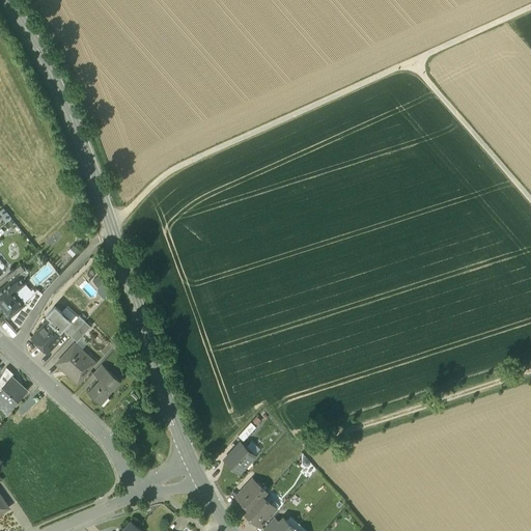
[(20,264),(6,277),(9,281),(19,274),(22,278),(27,274),(20,264)]
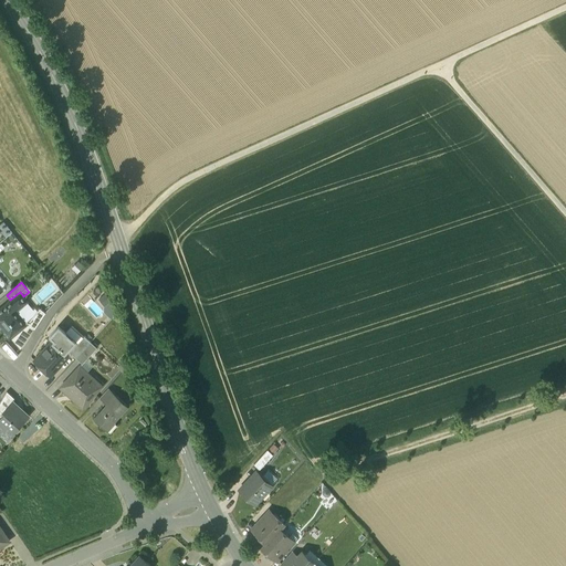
[(10,300),(0,308),(0,326),(9,338),(25,324),(14,311),(27,301),(23,296),(20,292),(10,300)]
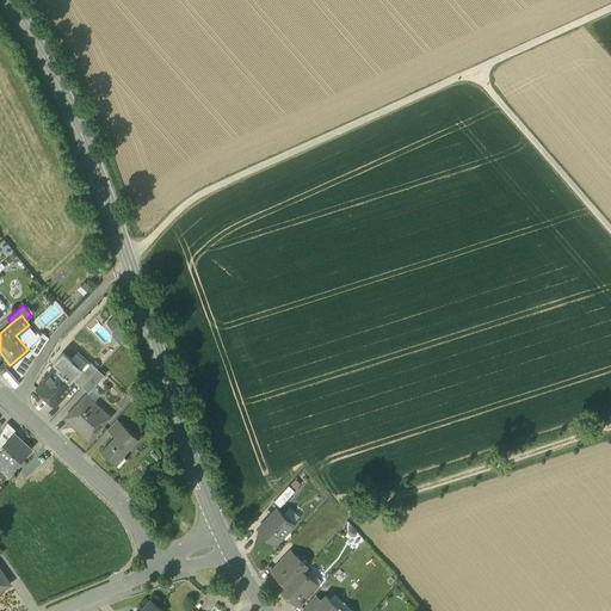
[(43,333),(30,347),(37,356),(49,338),(43,333)]
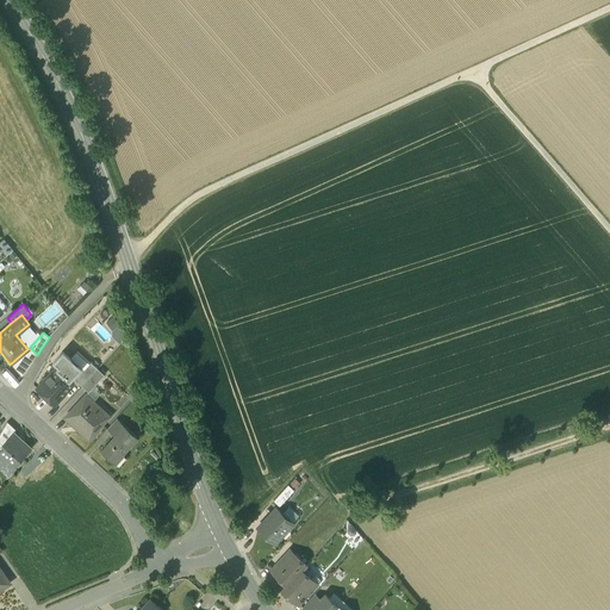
[(57,367),(56,367),(37,387),(55,404),(74,383),(70,379),(73,377),(75,379),(83,369),(63,350),(54,361),(58,365),(57,367)]
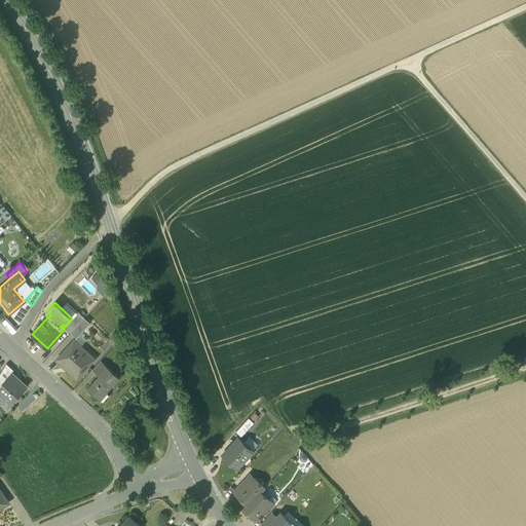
[(72,318),(65,327),(71,332),(84,317),(78,311),(72,318)]
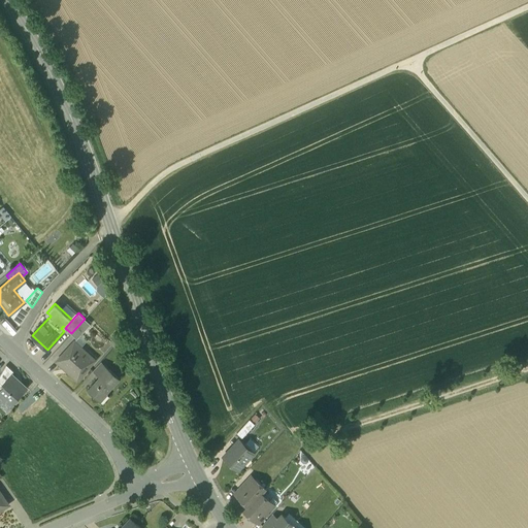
[(85,319),(71,333),(76,338),(91,324),(85,319)]
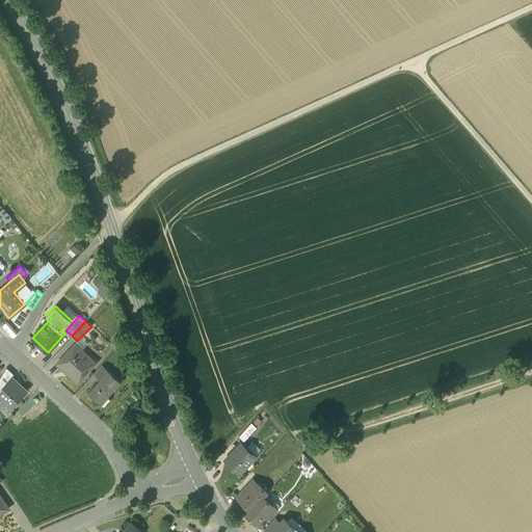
[(96,362),(75,343),(56,363),(77,382),(96,362)]
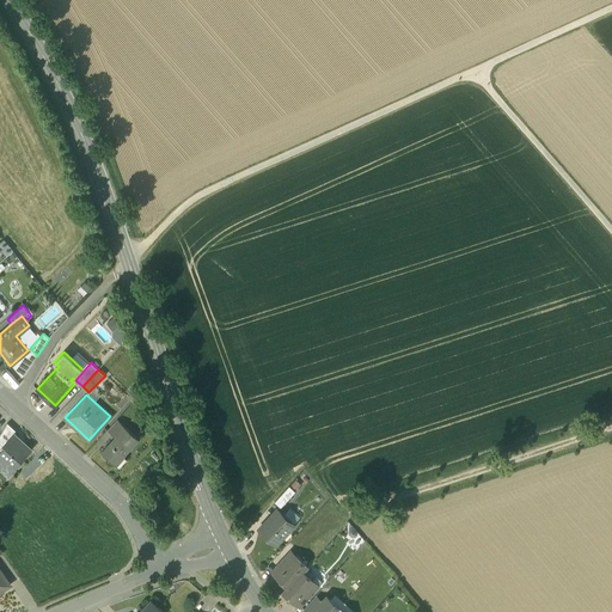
[(117,418),(108,429),(114,435),(123,424),(117,418)]
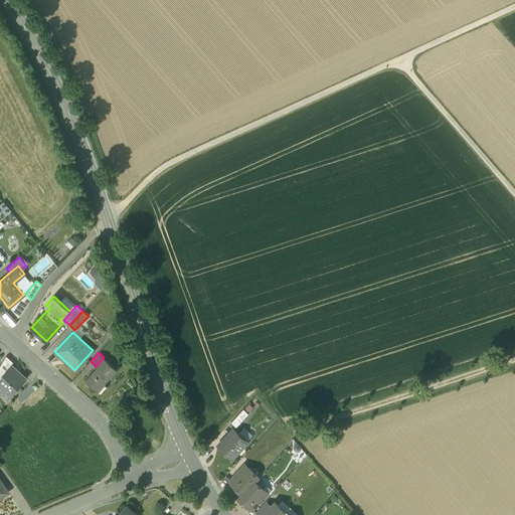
[(6,356),(0,365),(0,373),(1,375),(11,364),(12,364),(13,363),(6,356)]
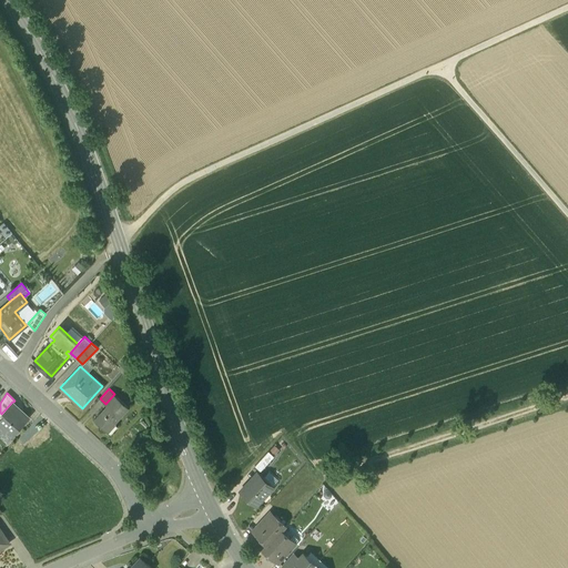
[(128,406),(114,394),(105,404),(108,405),(94,419),(108,430),(115,423),(114,422),(128,406)]
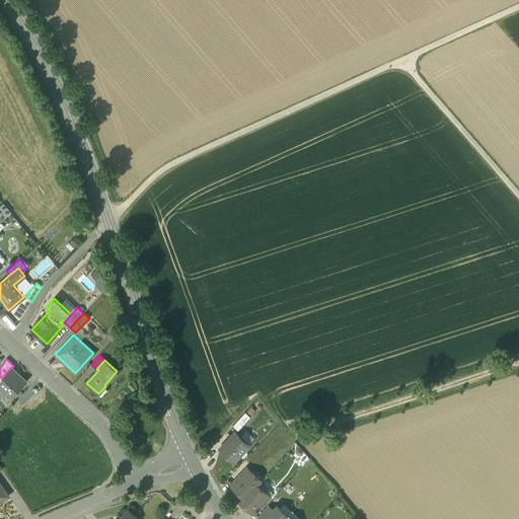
[(12,367),(11,367),(1,378),(3,379),(0,382),(0,394),(1,393),(9,400),(26,381),(12,367)]
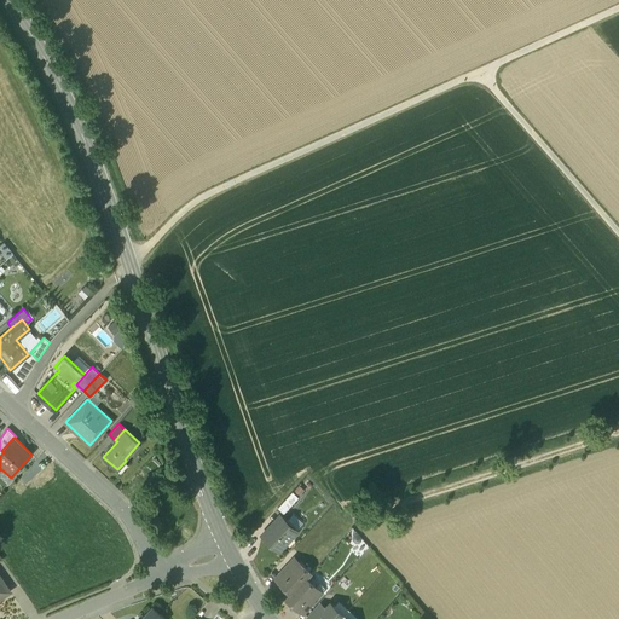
[(307,476),(293,487),(300,496),(313,484),(307,476)]
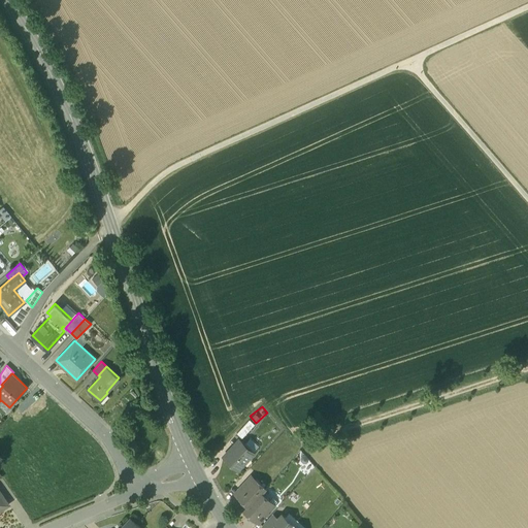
[(250,419),(236,432),(241,437),(255,424),(250,419)]
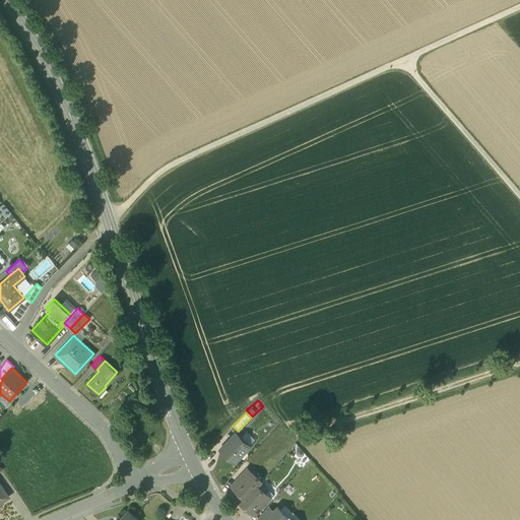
[(250,445),(236,433),(221,447),(236,460),(250,445)]
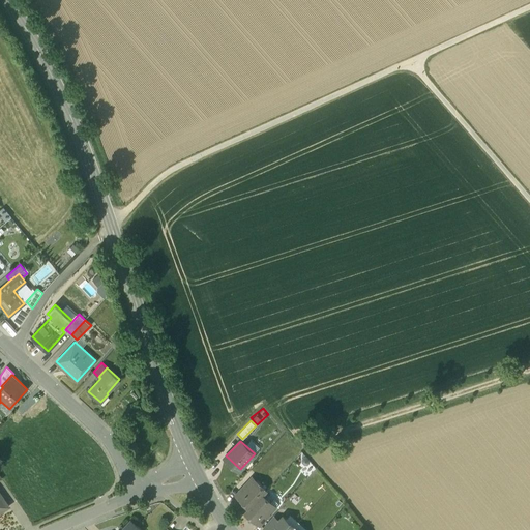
[(304,468),(308,465),(313,469),(315,467),(304,453),(297,459),(304,468)]
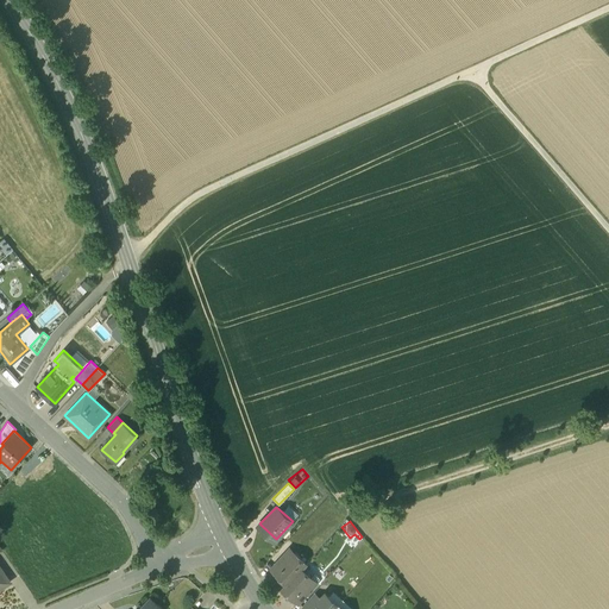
[(284,553),(271,567),(277,572),(289,559),(284,553)]
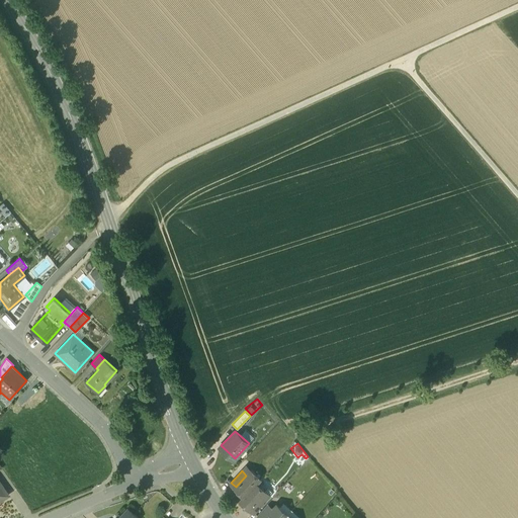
[(236,487),(235,488),(244,496),(256,483),(260,479),(251,470),(246,476),(236,487)]
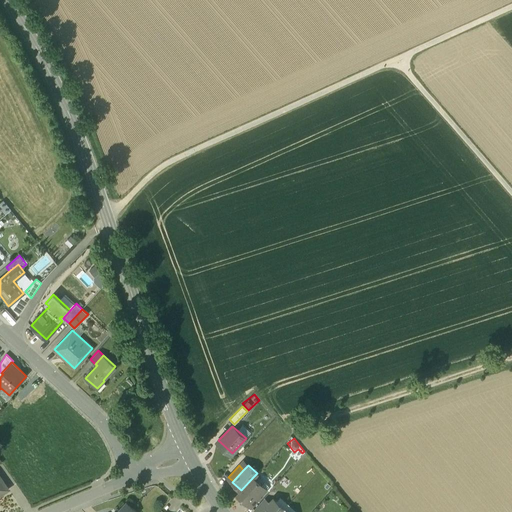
[(0,476),(0,494),(8,489),(0,476)]
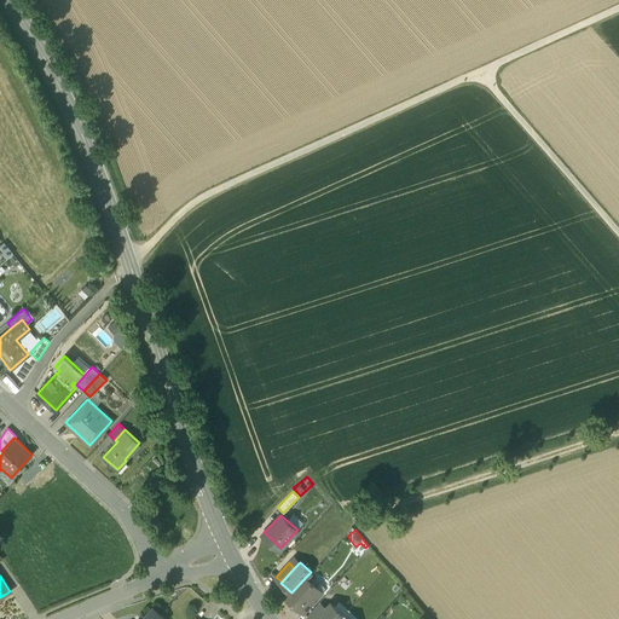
[(317,586),(306,577),(291,593),(287,597),(298,608),(298,607),(311,593),(317,586)]
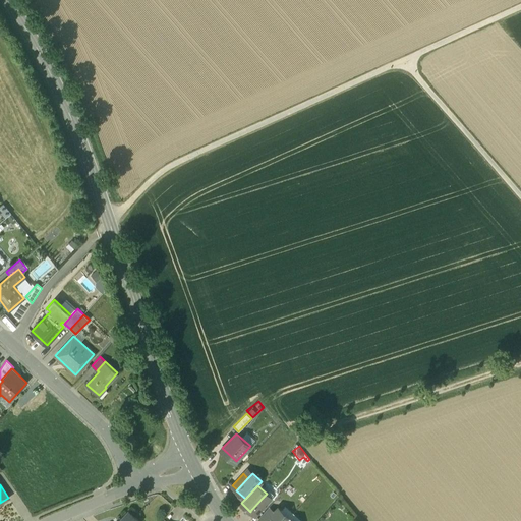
[(262,499),(250,511),(255,515),(267,503),(262,499)]
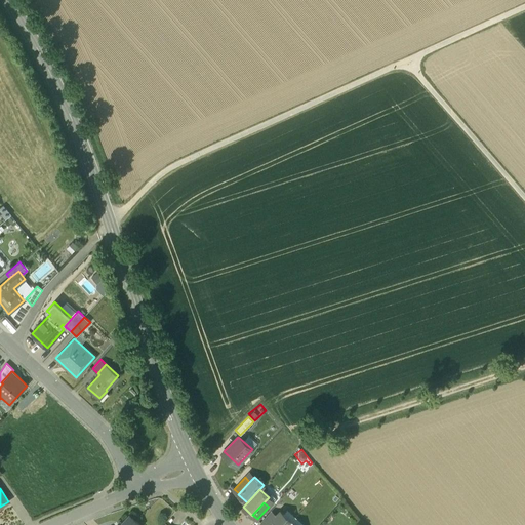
[(271,511),(260,522),(263,524),(268,524),(276,517),(275,516),(276,516),(271,511)]
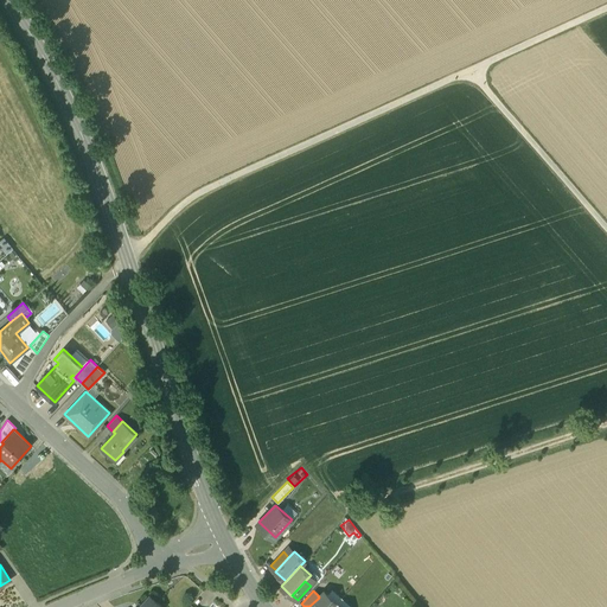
[(332,606),(337,602),(324,590),(319,596),(318,596),(319,598),(310,606),(332,606)]
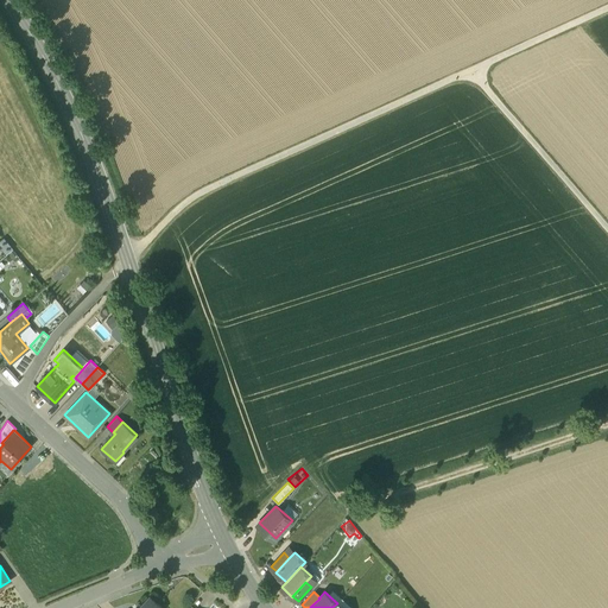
[(163,607),(150,596),(138,607),(163,607)]
